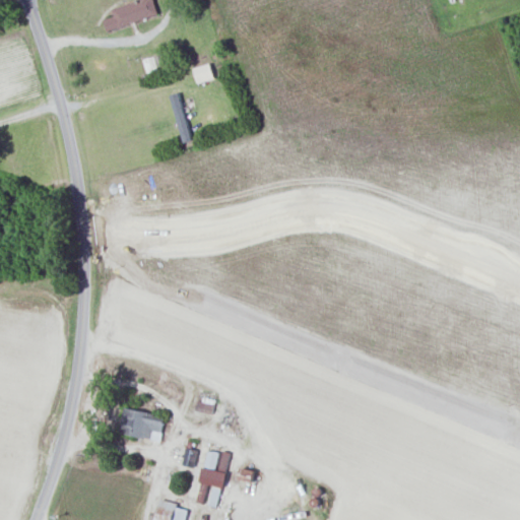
[(109,30),(159,16),(154,0),(143,0),(114,8),(116,17),(106,19),(109,30)]
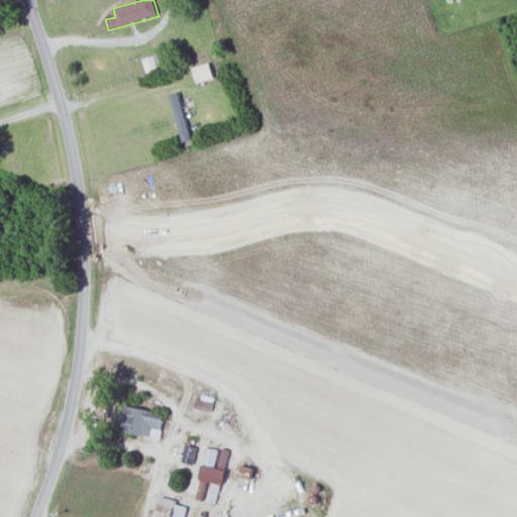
[(194,68),(198,83),(215,79),(211,64),(194,68)]
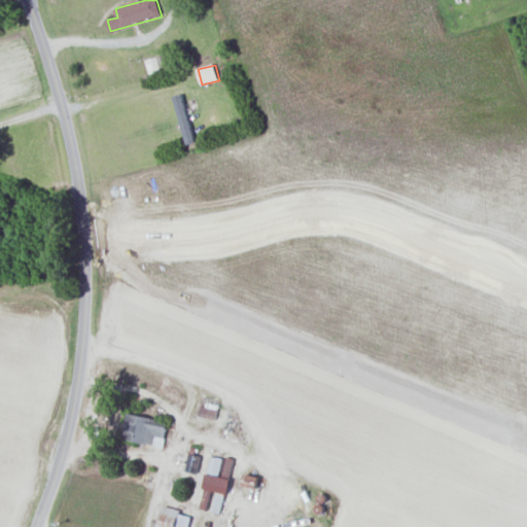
[(173,97),(187,144),(197,141),(182,94),(173,97)]
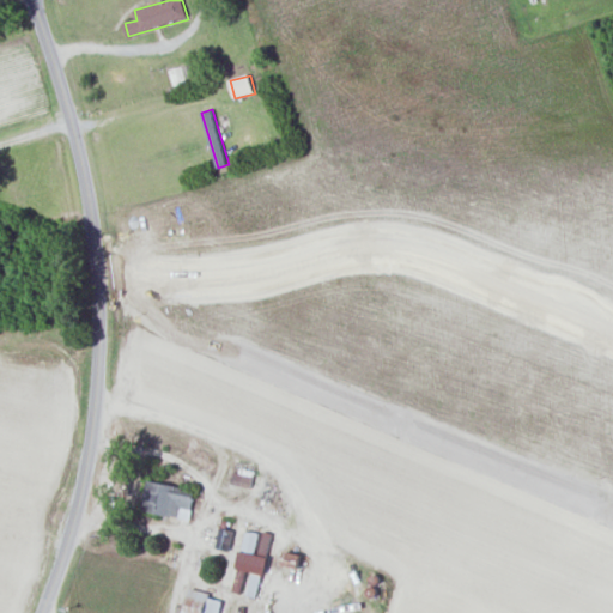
[(231,484),(253,489),(256,471),(236,466),(231,484)]
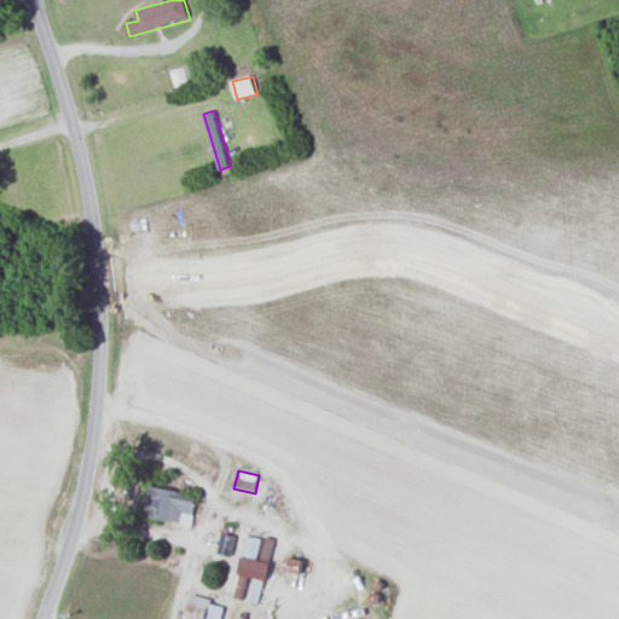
[(192,524),(198,495),(150,485),(145,514),(192,524)]
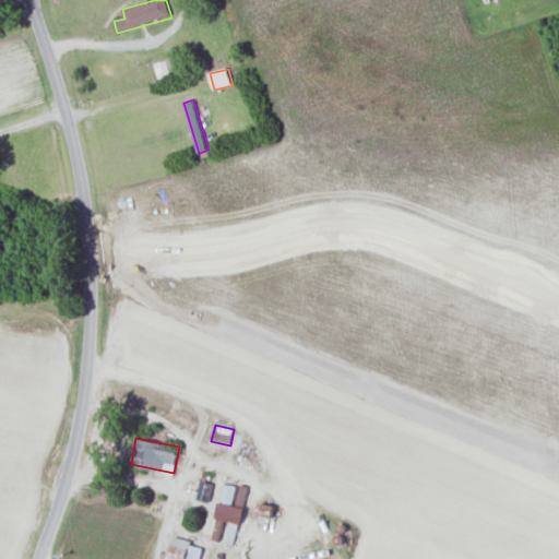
[(245,507),(234,504),(237,486),(223,484),(214,539),(225,540),(225,543),(239,545),(245,507)]
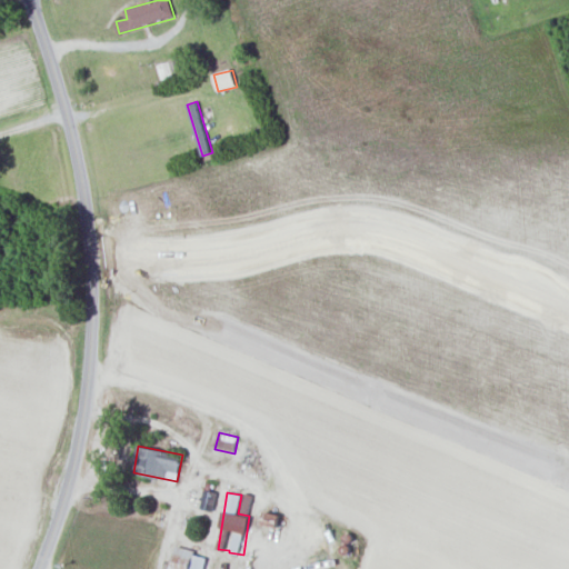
[(205,568),(208,555),(177,548),(171,568),(205,568)]
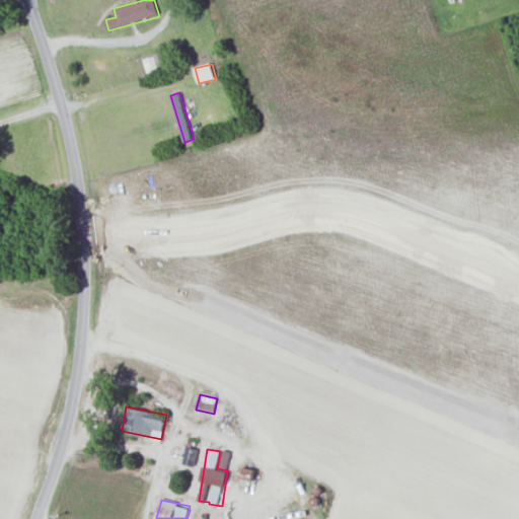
All buildings are outlined.
